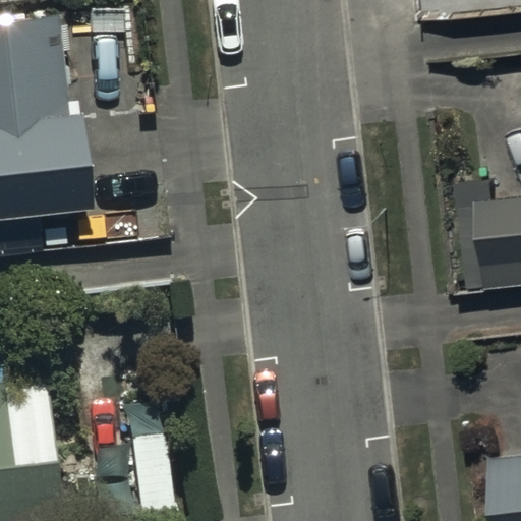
[(423,0),(424,10),(503,0),(423,0)]
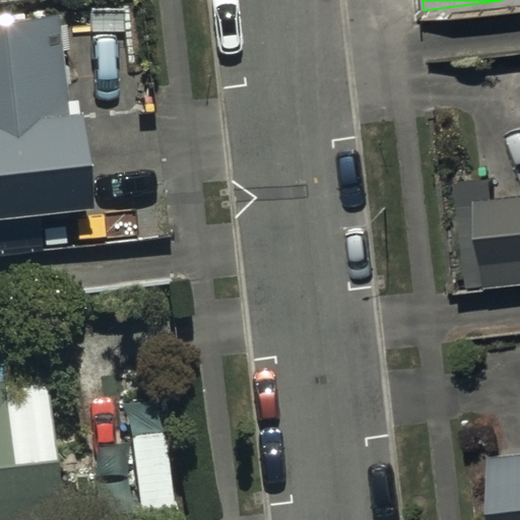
[(0,221),(94,211),(83,117),(72,118),(61,16),(0,22),(0,221)]
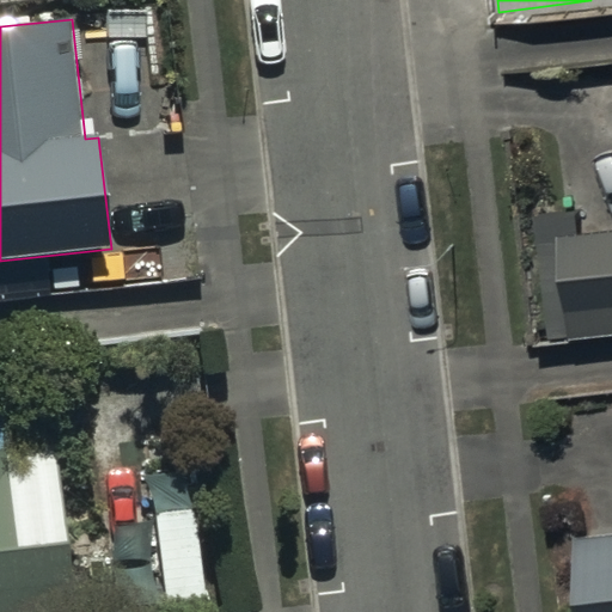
[(611,230),(567,234),(576,338),(611,335),(611,230)]
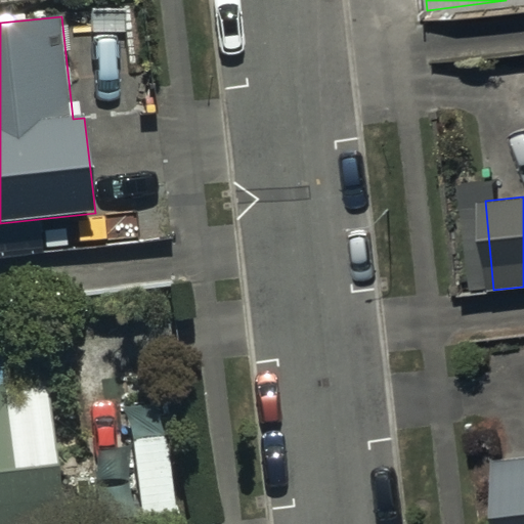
[(0,227),(0,257),(46,252),(43,223),(0,227)]
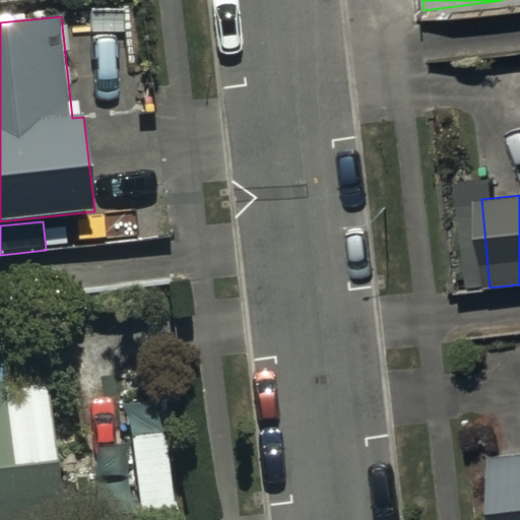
[(63,519),(49,379),(0,384),(0,519),(63,519)]
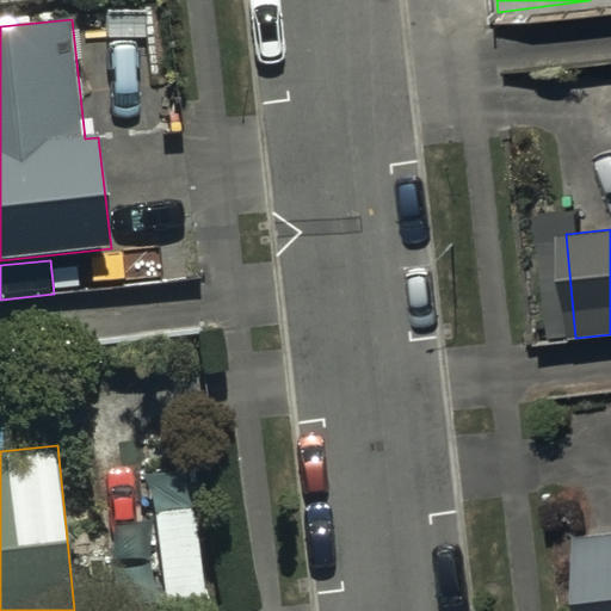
[(610,610),(610,534),(585,537),(593,610),(610,610)]
